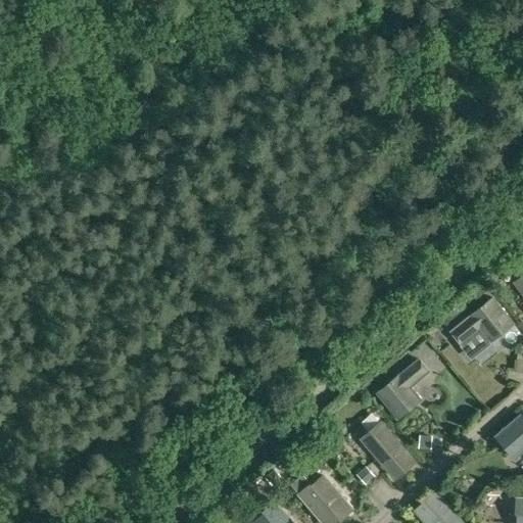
[(522,275),(512,284),(522,299),(522,275)]
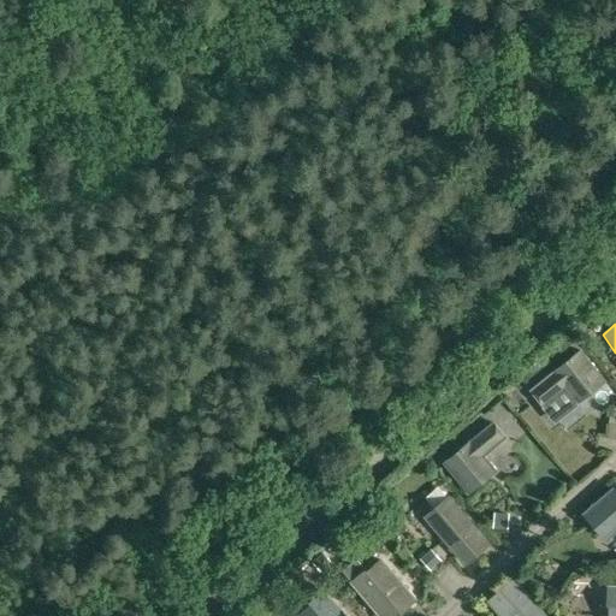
[(581,350),(568,361),(528,392),(540,407),(566,386),(579,403),(593,391),(605,380),(581,350)]
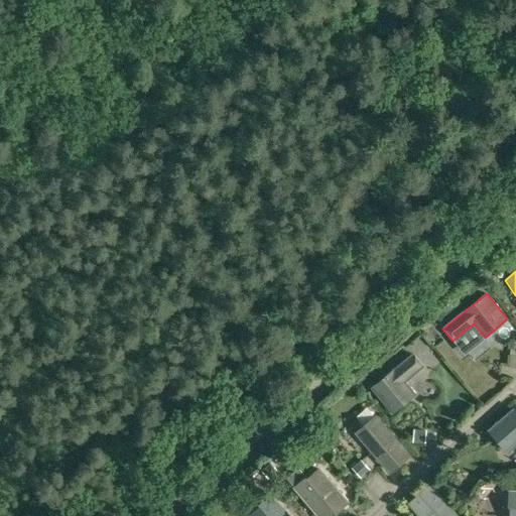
[(416,395),(412,389),(405,381),(424,366),(414,353),(371,388),(392,414),(409,400),(416,395)]
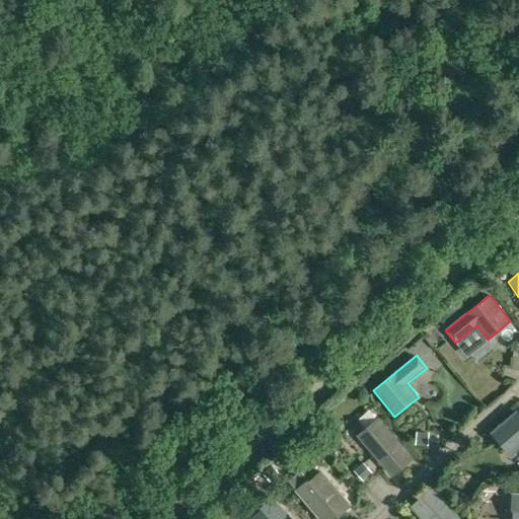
[(518,414),(516,411),(490,434),(509,456),(518,447),(518,414)]
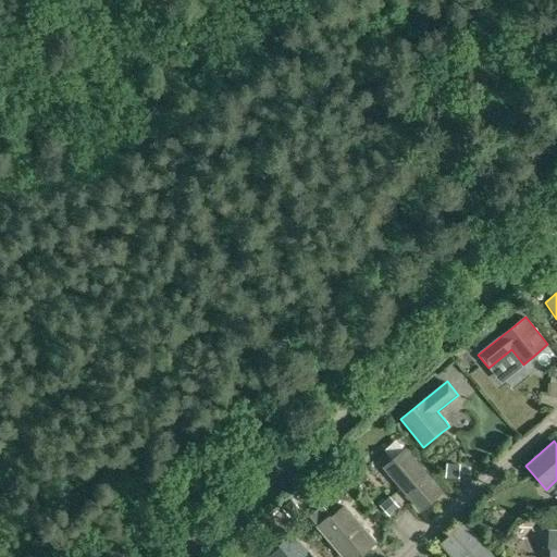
[(406,449),(384,468),(420,511),(442,493),(406,449)]
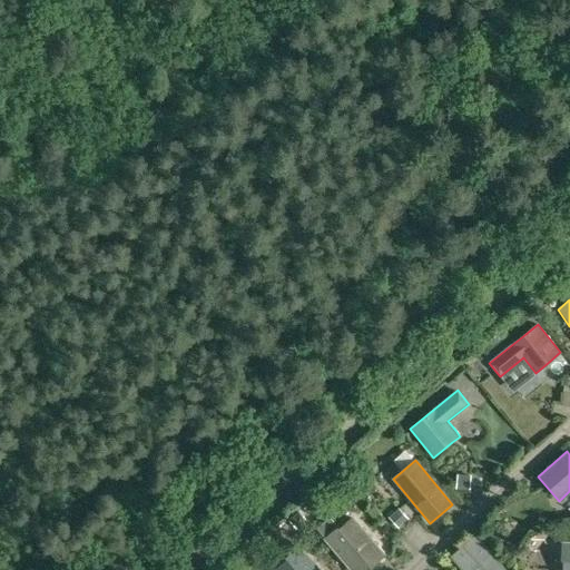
[(351,517),(324,540),(350,569),(363,569),(382,553),(351,517)]
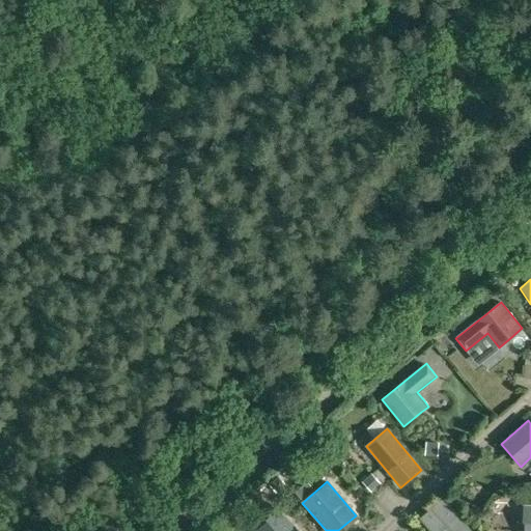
[(468,530),(442,500),(418,520),(427,530),(468,530)]
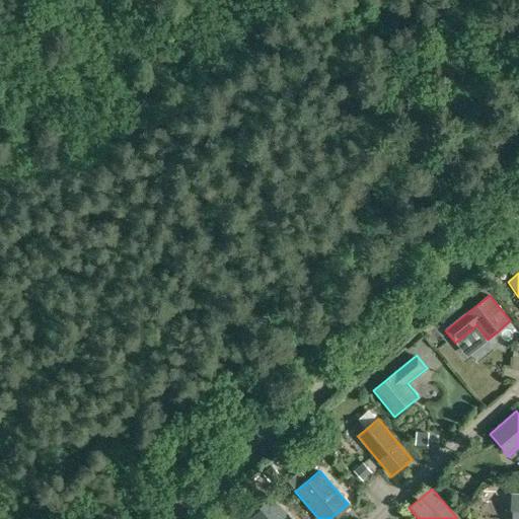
[(512,512),(511,518),(518,518),(518,496),(509,496),(509,505),(511,505),(510,512),(512,512)]
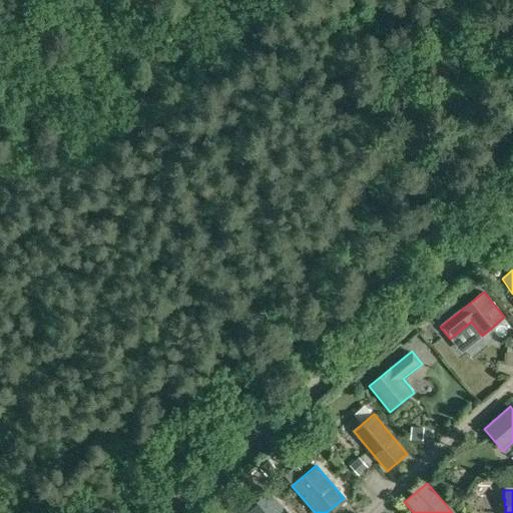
[(285,512),(271,495),(248,512),(285,512)]
